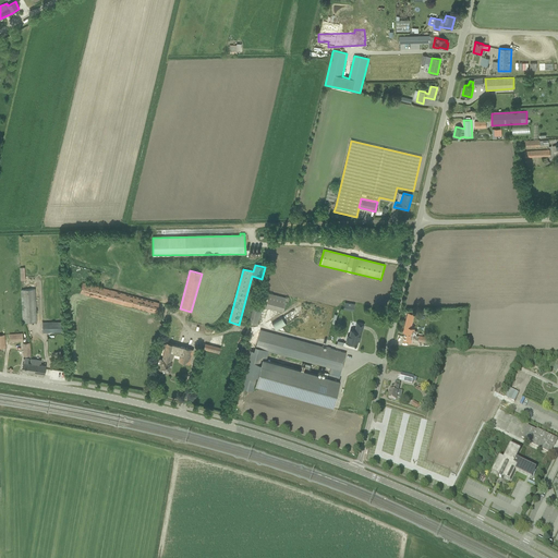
[(83,282),(80,293),(157,314),(159,303),(83,282)]
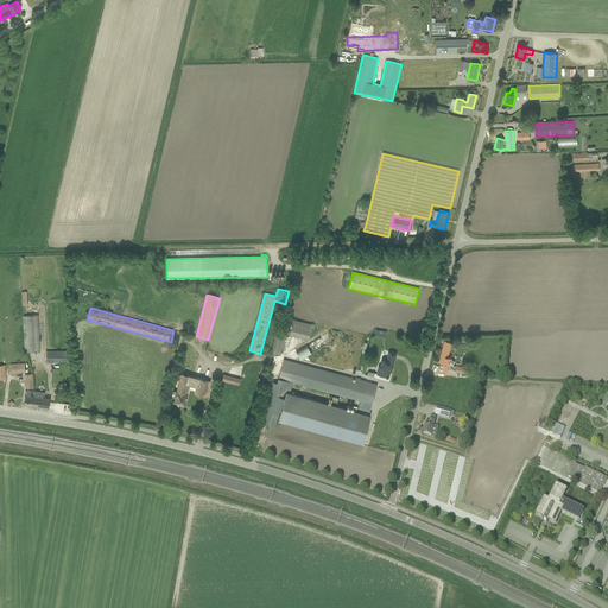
[(38,315),(26,316),(24,316),(23,316),(25,352),(40,352),(38,315)]
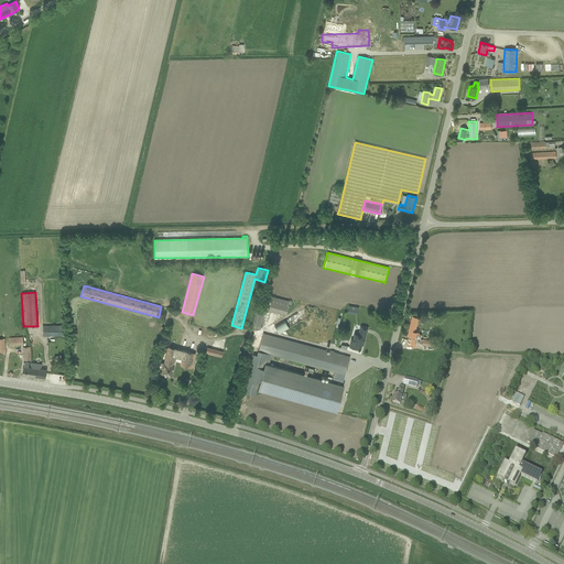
[(290,301),(272,296),(269,310),(285,315),(290,301)]
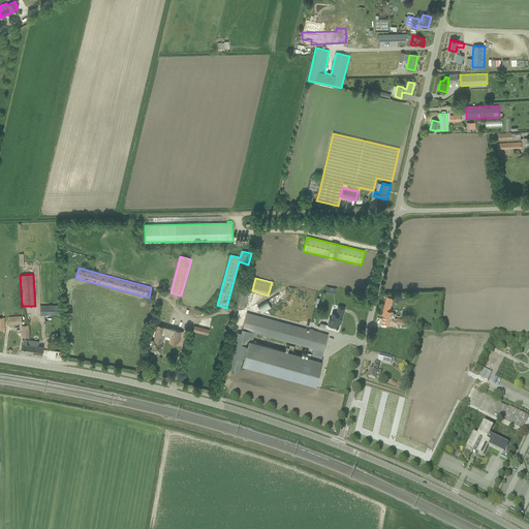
[(244,309),(245,303),(246,303),(250,287),(241,285),(236,307),(244,309)]
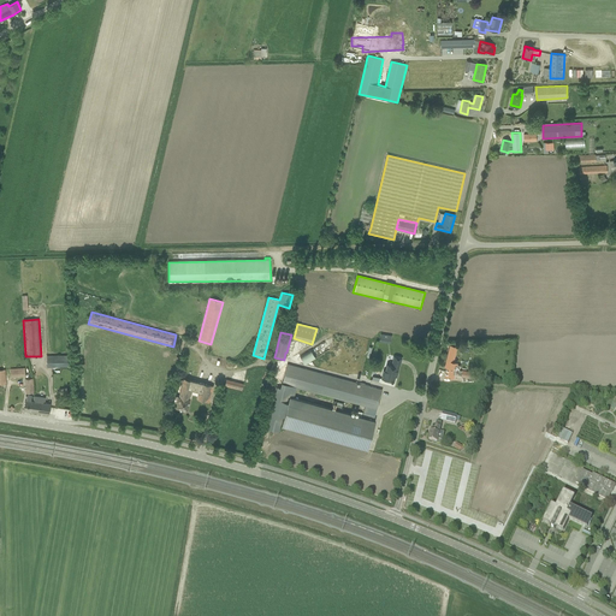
[(302,356),(307,363),(318,356),(313,349),(302,356)]
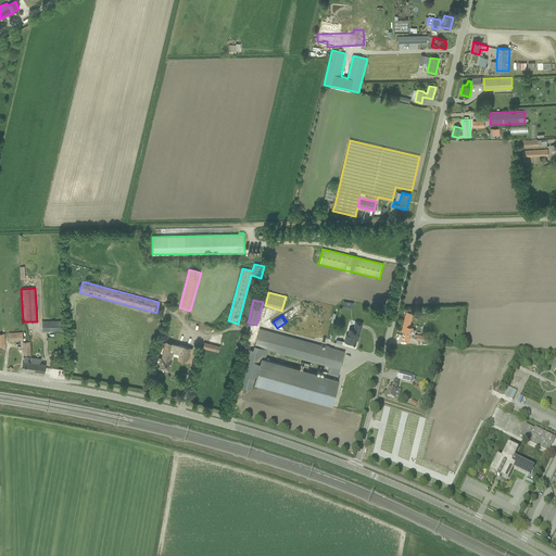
[(42,320),(42,331),(62,331),(62,320),(42,320)]
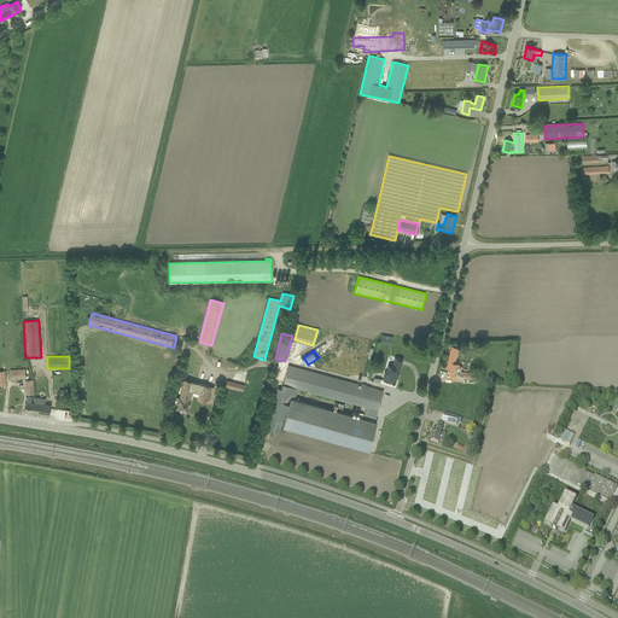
[(385,380),(395,383),(397,374),(400,374),(403,360),(396,357),(394,367),(389,366),(385,380)]
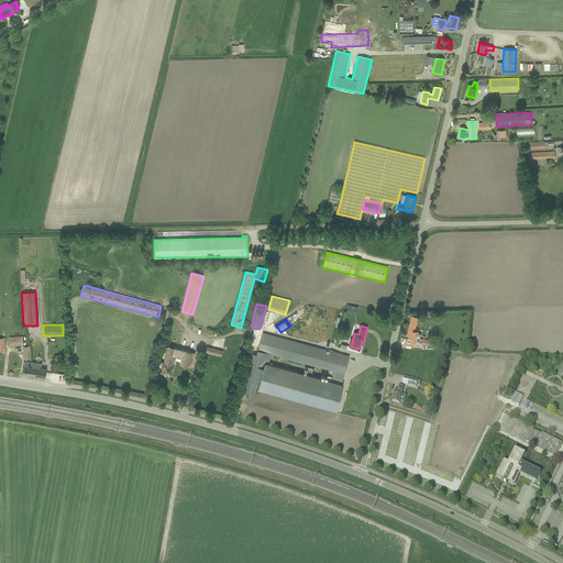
[(346,366),(350,356),(263,333),(261,342),(260,345),(258,351),(334,371),(344,374),(346,366)]
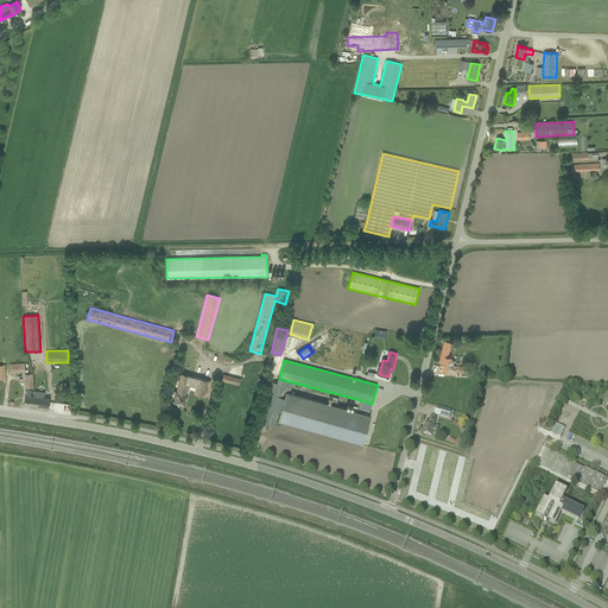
[(453,366),(441,362),(439,371),(448,373),(448,369),(451,371),(453,366)]
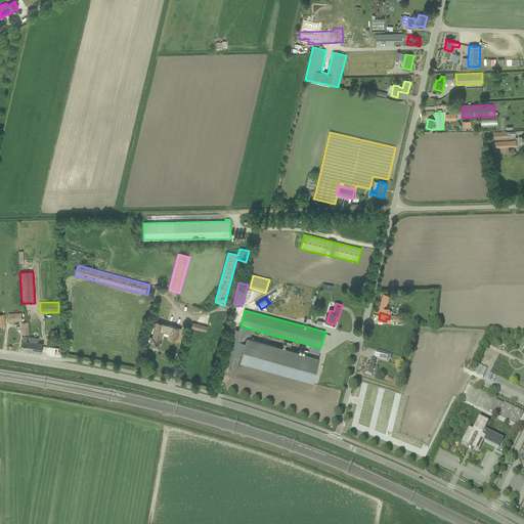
[(151,343),(150,347),(160,349),(162,340),(162,337),(163,337),(164,332),(170,334),(168,340),(178,342),(181,329),(157,322),(156,324),(154,323),(153,326),(156,328),(153,338),(150,337),(149,338),(148,341),(149,342),(151,343)]
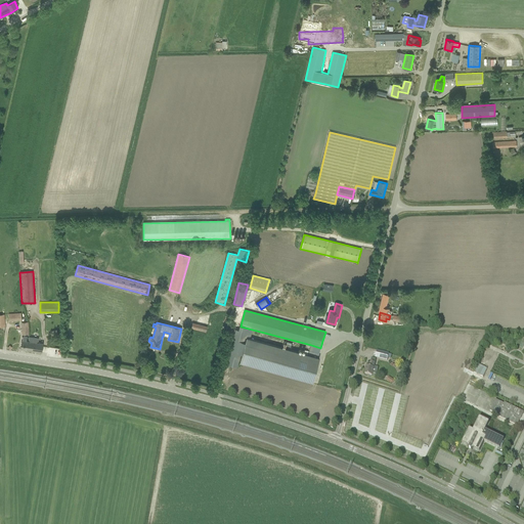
[(191,329),(207,332),(209,325),(193,322),(191,329)]
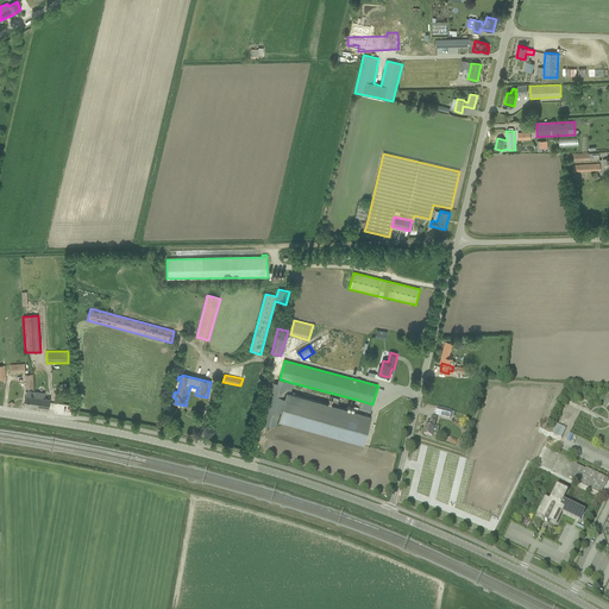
[(24,406),(32,407),(33,396),(31,396),(32,391),(27,391),(26,396),(25,395),(24,406)]
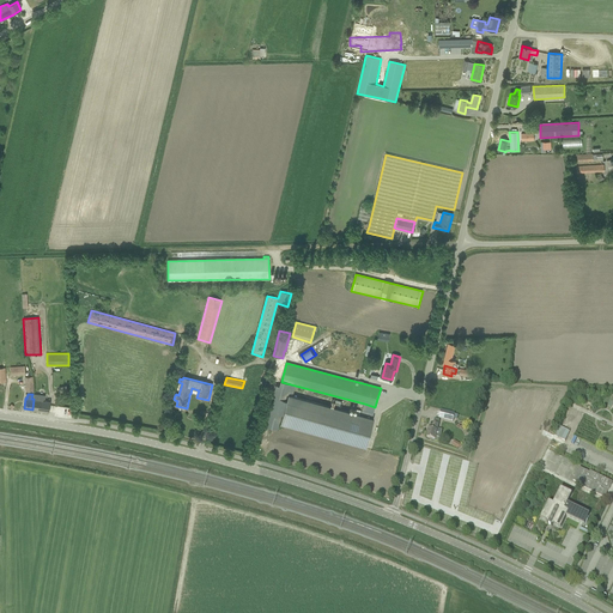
[(34,399),(32,410),(49,412),(50,402),(44,401),(46,396),(35,395),(34,399)]
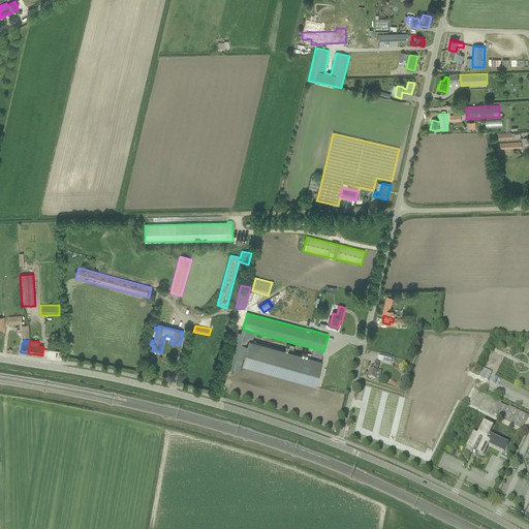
[(321,362),(323,351),(314,348),(311,359),(249,341),(242,366),(296,380),(315,385),(315,386),(322,362),(321,362)]
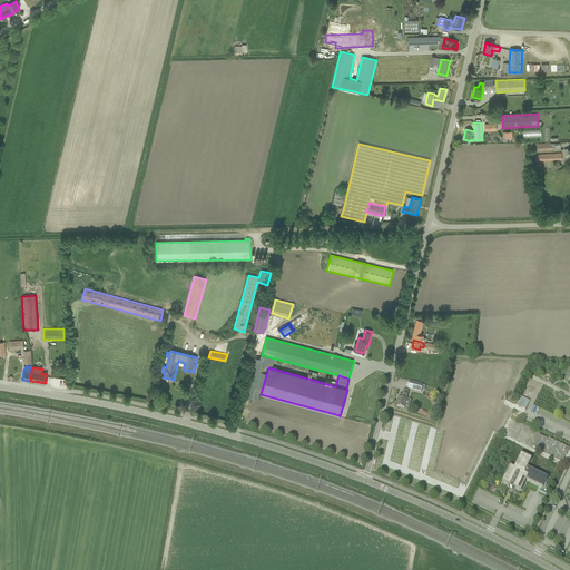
[(409,389),(414,391),(421,392),(423,384),(411,381),(409,389)]
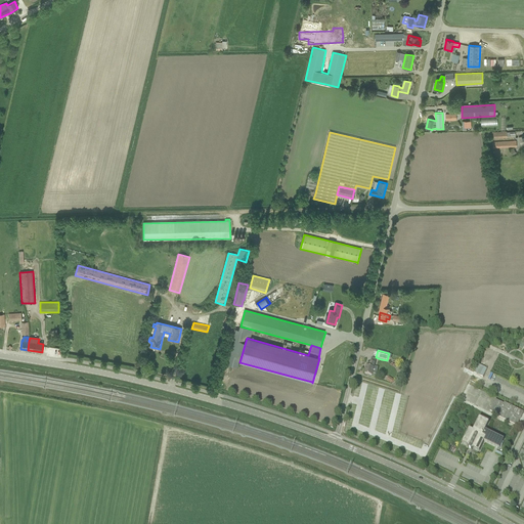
[(377,375),(373,374),(376,363),(370,362),(369,367),(366,366),(364,374),(373,376),(372,378),(376,379),(377,375)]
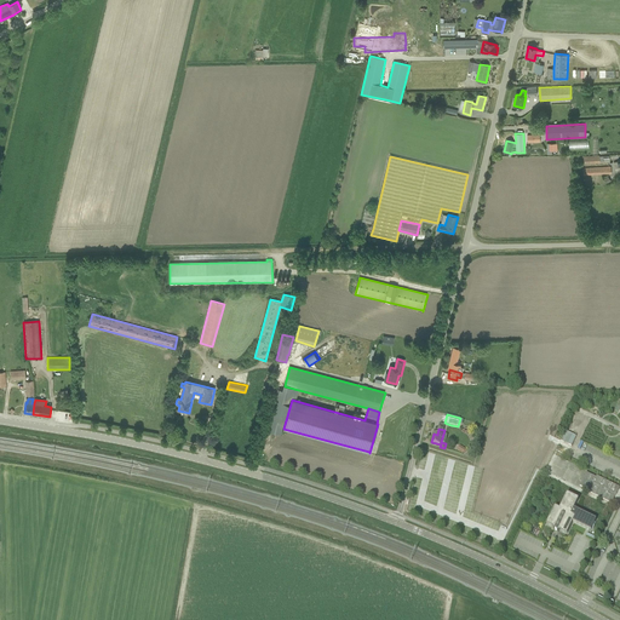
[(561,441),(572,446),(577,436),(566,431),(561,441)]
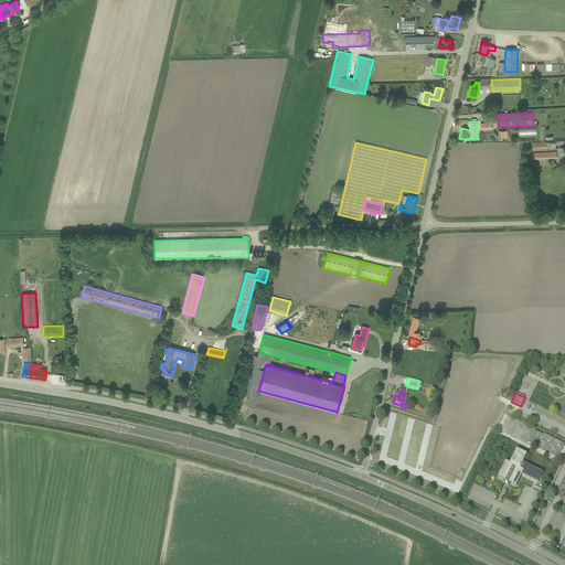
[(557,440),(536,429),(529,445),(550,455),(551,454),(560,458),(564,447),(564,446),(556,441),(557,440)]
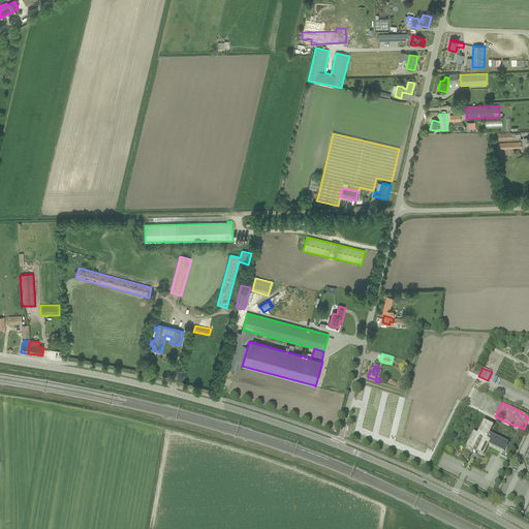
[(494,426),(484,422),(477,435),(473,433),(466,447),(472,450),(472,449),(478,453),(478,454),(484,457),(489,445),(504,454),(508,443),(490,434),(494,426)]
